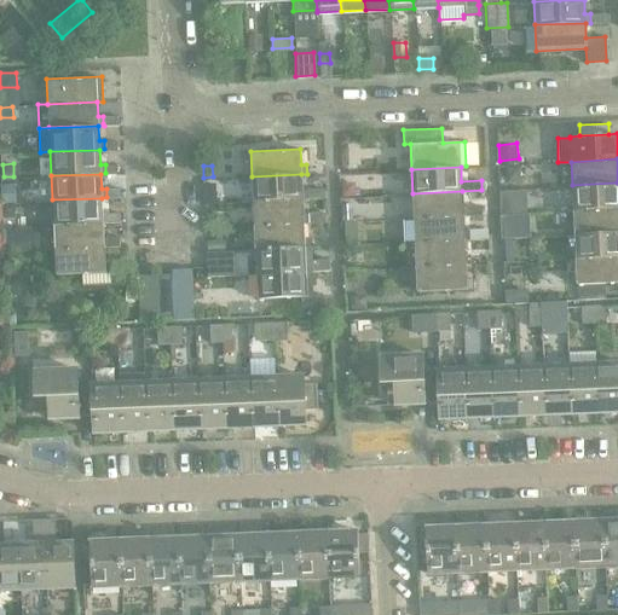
[(302,189),(301,174),(252,177),(253,201),(302,198),(307,197),(307,189),(302,189)]
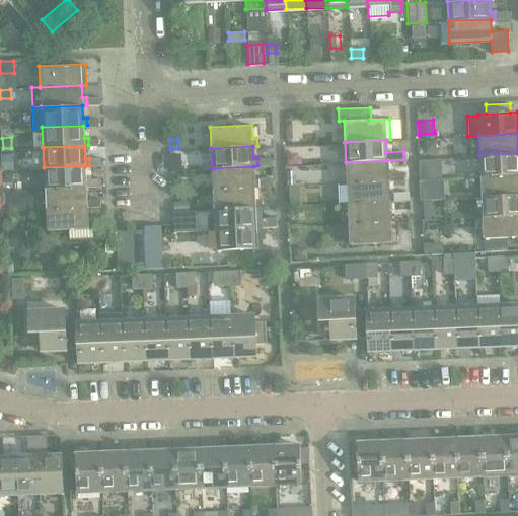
[(180,169),(179,153),(170,154),(171,170),(180,169)]
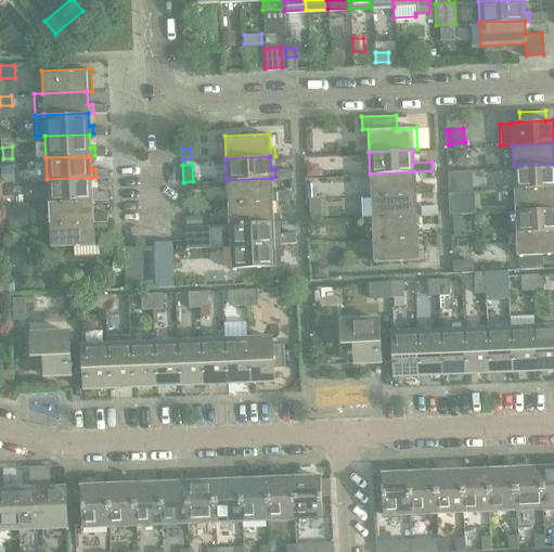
[(553,164),(513,166),(514,189),(553,185),(553,164)]
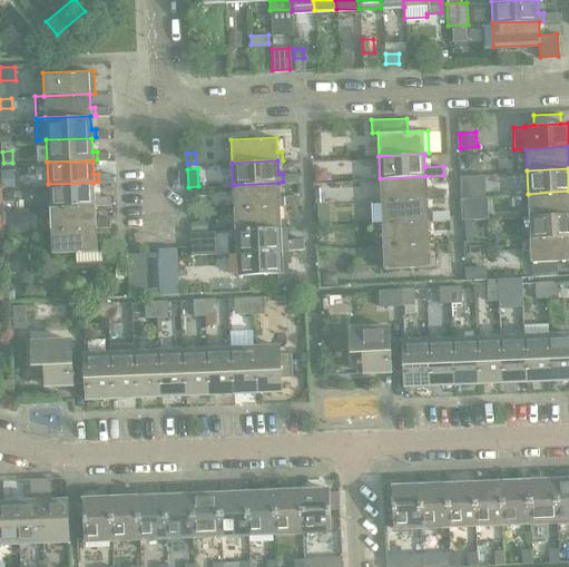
[(2,169),(0,169),(0,185),(3,185),(13,185),(13,169),(2,169)]
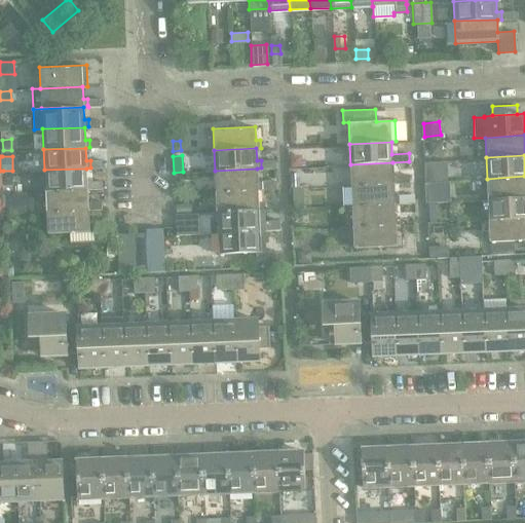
[(449,158),(425,158),(425,199),(449,199),(449,158)]
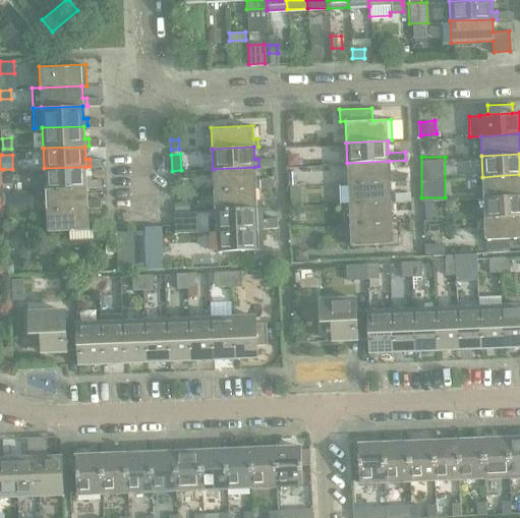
[(389,173),(389,161),(347,163),(348,182),(390,181),(394,180),(394,173),(389,173)]
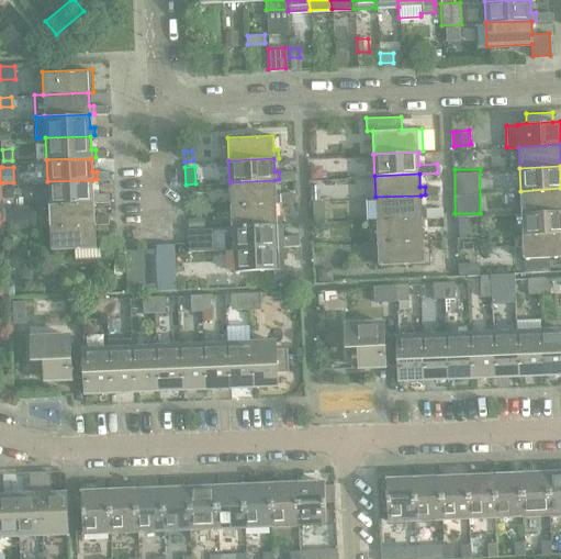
[(92,193),(92,180),(47,181),(48,203),(93,202),(109,201),(108,192),(92,193)]
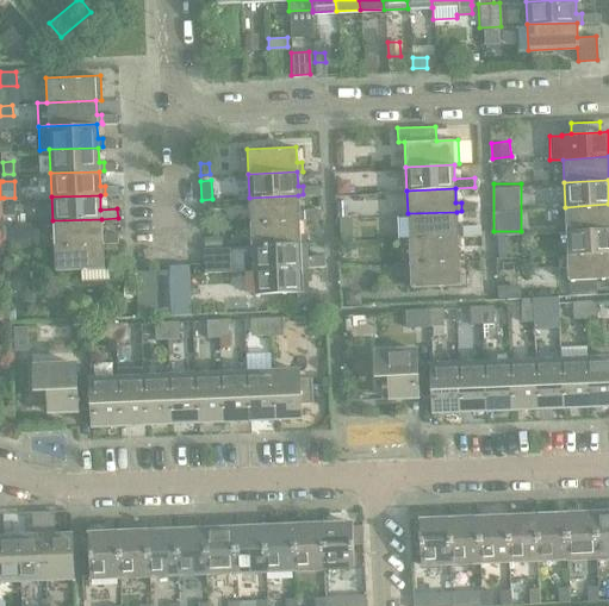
[(299,210),(298,195),(249,198),(250,220),(299,219),(319,218),(319,208),(299,210)]
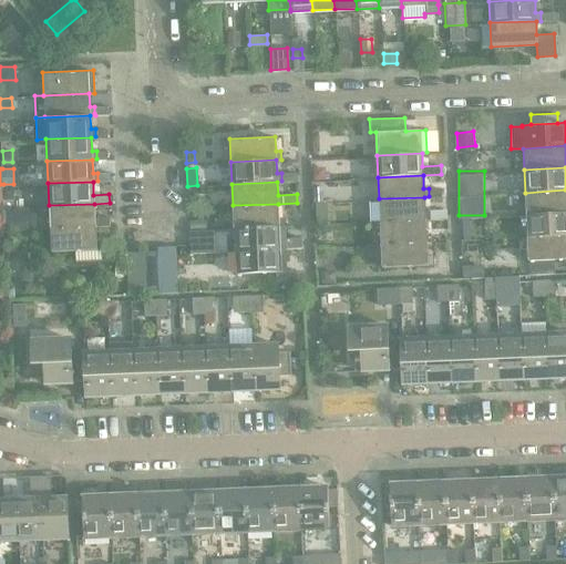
[(321,186),(311,186),(312,201),(322,201),(321,186)]
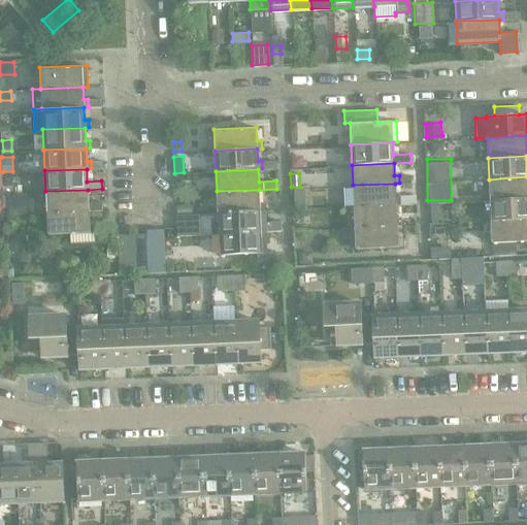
[(526,176),(489,179),(490,200),(526,197),(526,176)]
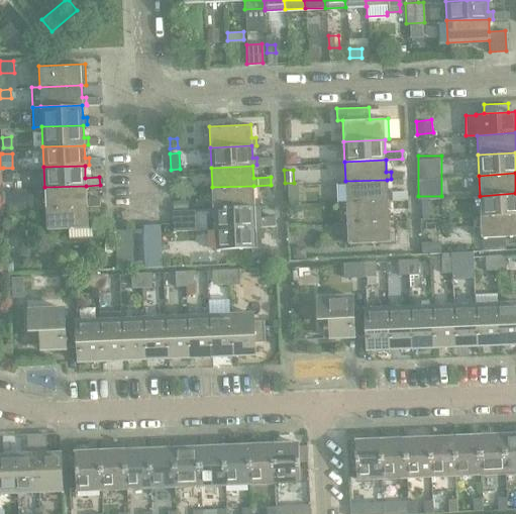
[(387,192),(387,180),(345,181),(336,182),(337,202),(345,201),(388,200),(392,199),(392,192),(387,192)]
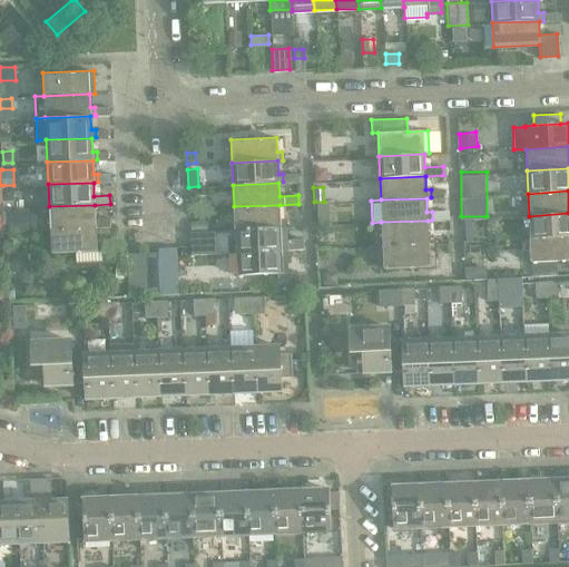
[(330,224),(329,203),(316,203),(317,225),(330,224)]
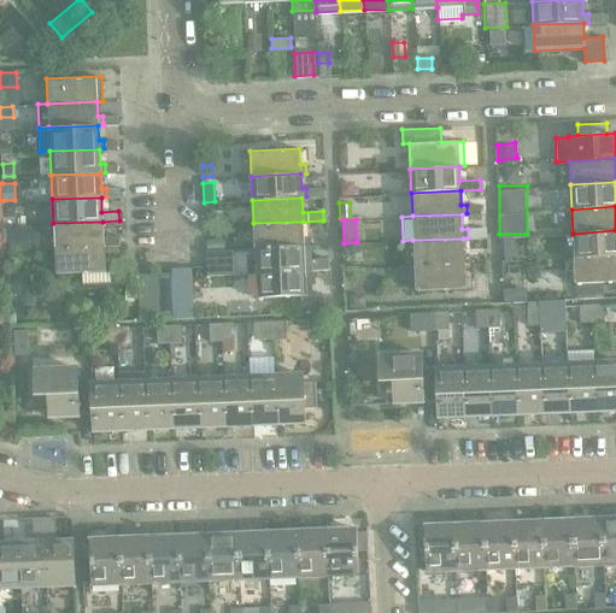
[(103,236),(103,222),(53,223),(54,247),(104,246),(109,245),(109,236),(103,236)]
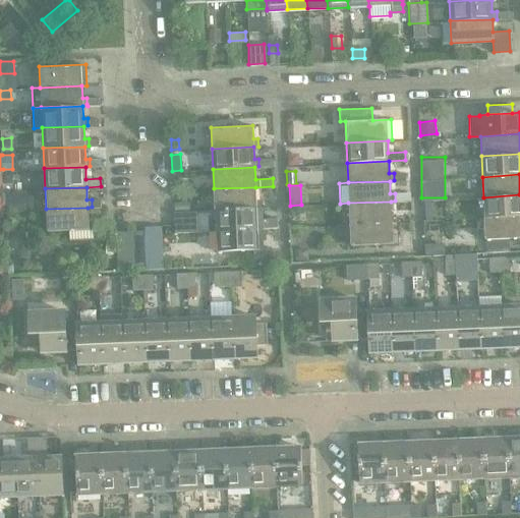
[(256,199),(255,187),(214,188),(215,210),(256,208),(261,207),(261,199),(256,199)]
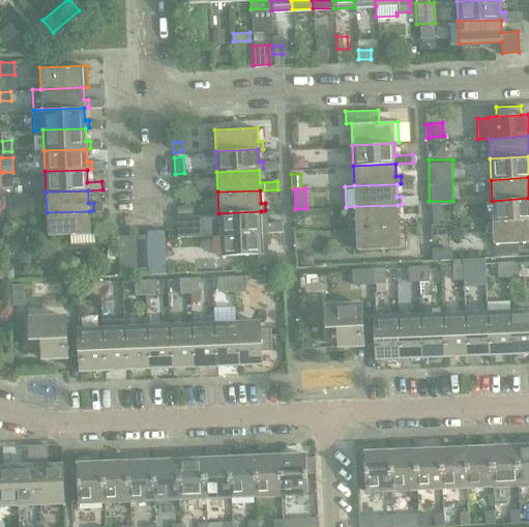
[(23,195),(4,195),(5,214),(23,214),(23,213),(23,195)]
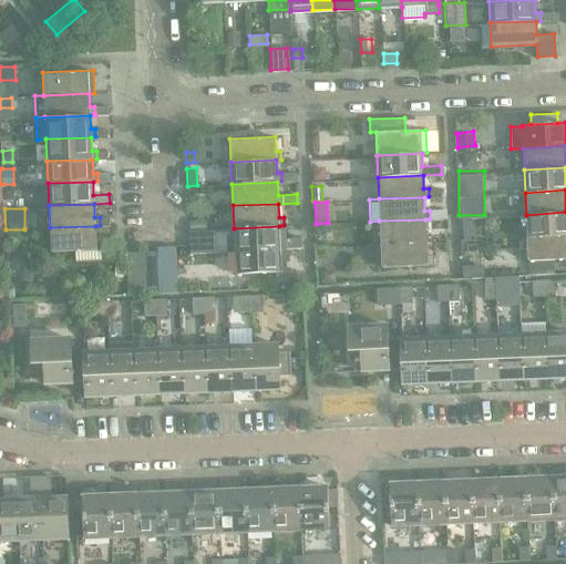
[(565,212),(526,215),(526,237),(565,234),(565,212)]
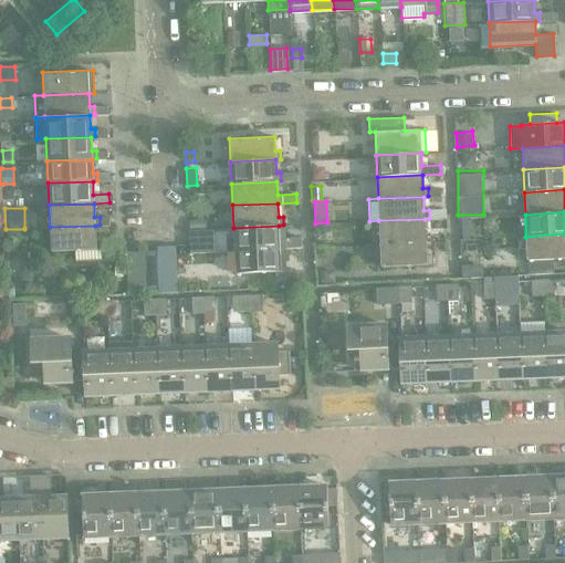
[(107,216),(100,216),(100,217),(100,225),(108,225),(107,216)]
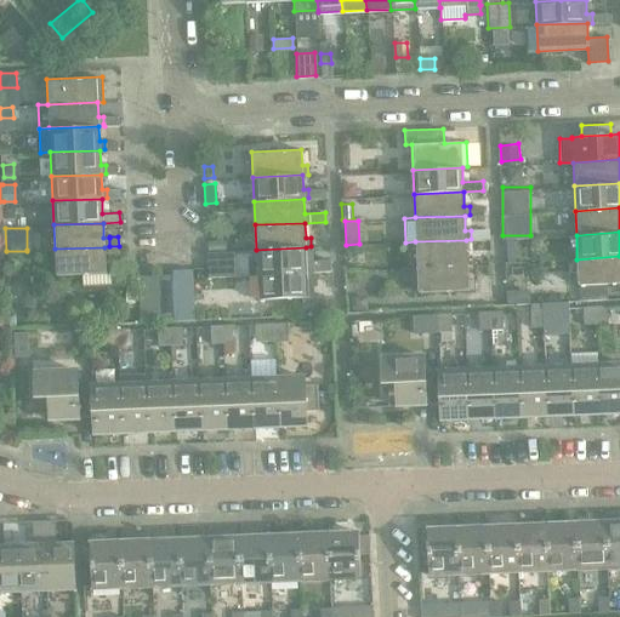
[(466,255),(466,240),(415,241),(416,266),(467,264),(472,263),(472,255),(466,255)]
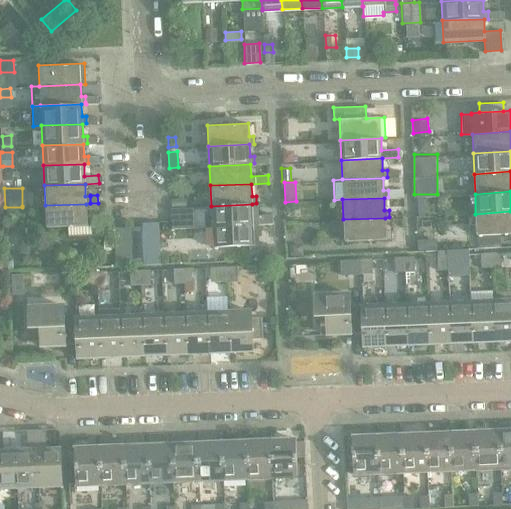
[(424,198),(416,198),(417,214),(425,214),(424,198)]
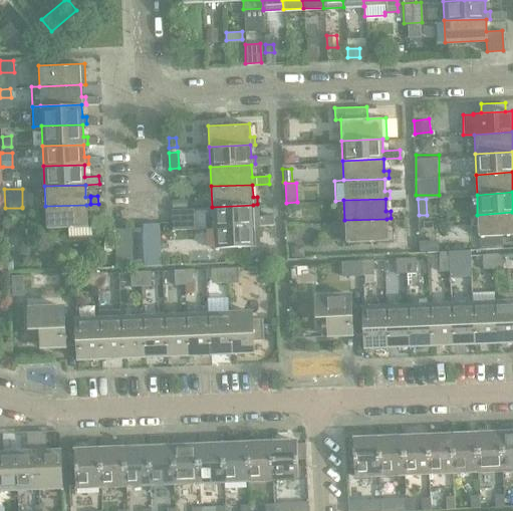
[(305,212),(317,212),(316,202),(305,203),(305,212)]
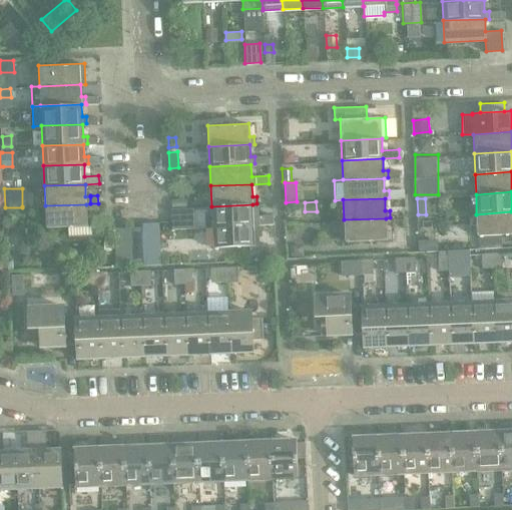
[(86,216),(86,204),(45,205),(46,227),(87,225),(87,224),(91,223),(91,216),(86,216)]
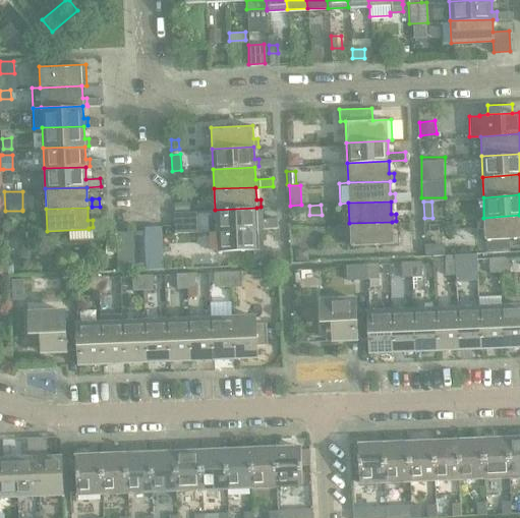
[(256,220),(256,208),(215,210),(216,229),(262,227),(262,220),(256,220)]
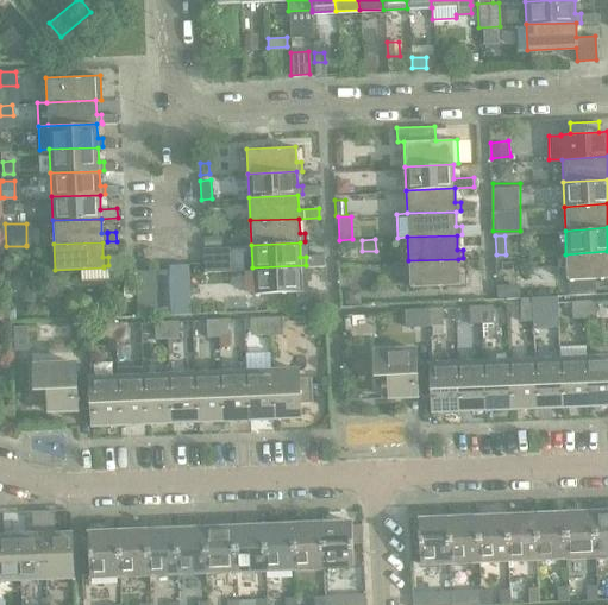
[(230,247),(204,249),(204,262),(205,270),(231,269),(230,247)]
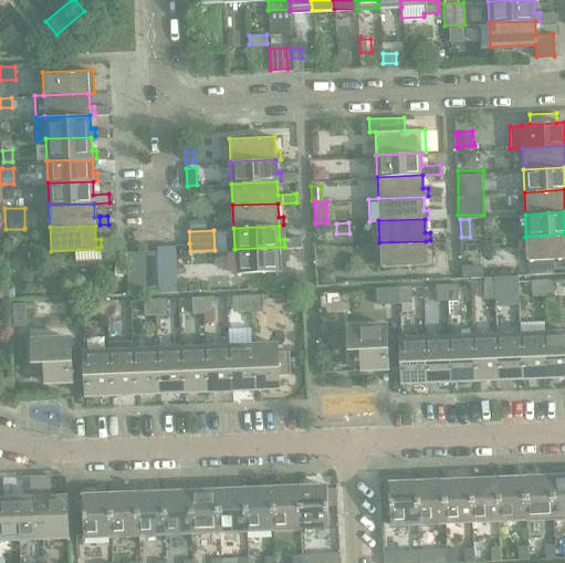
[(564,233),(525,237),(526,259),(527,259),(529,273),(553,272),(552,258),(564,257),(564,233)]
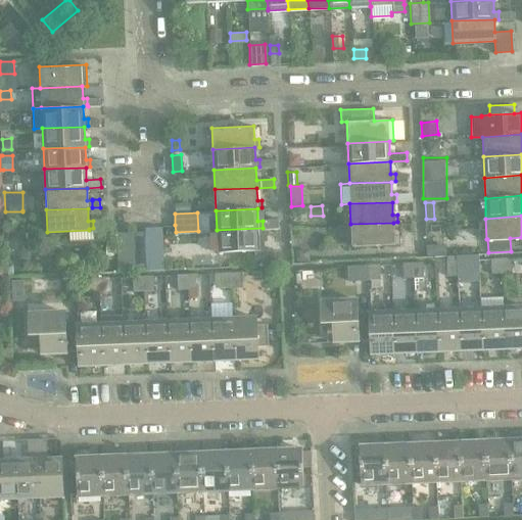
[(393,235),(393,223),(350,224),(351,246),(393,244),(393,243),(398,242),(397,234),(393,235)]
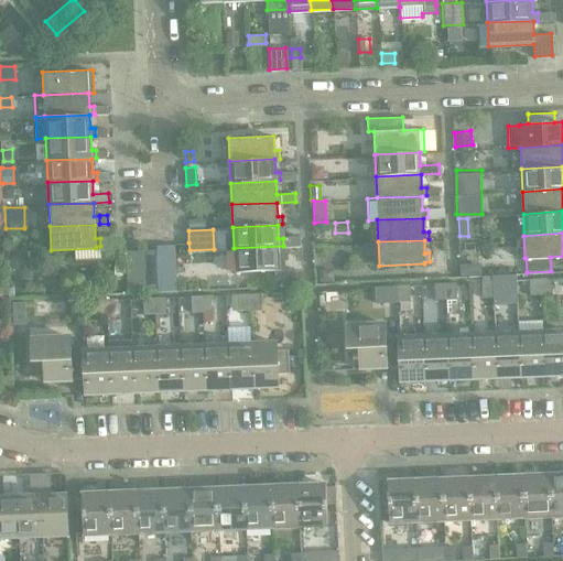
[(26,277),(29,246),(12,245),(11,276),(26,277)]
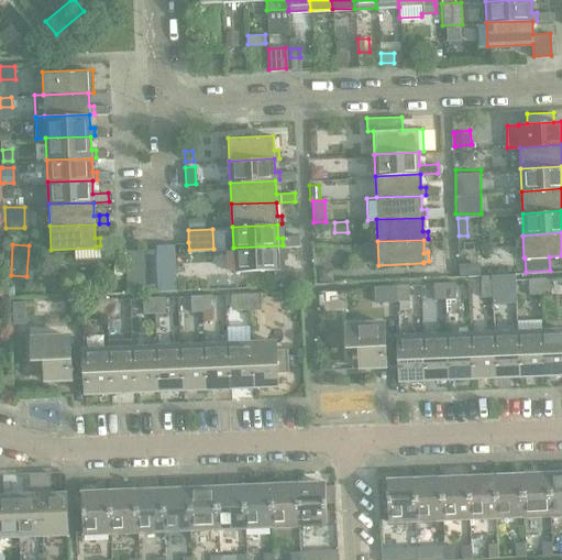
[(284,270),(283,245),(233,248),(234,272),(284,270)]
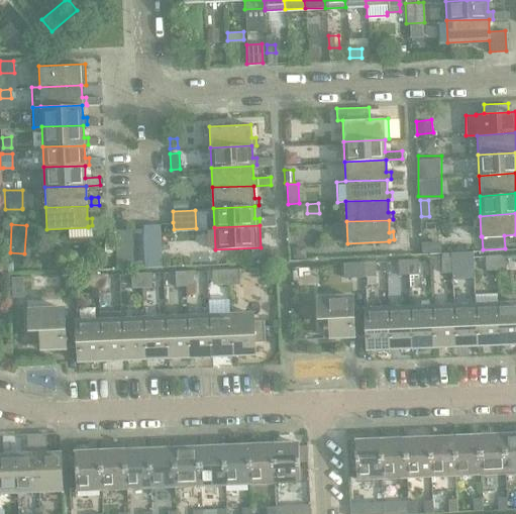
[(144,265),(143,228),(115,229),(116,266),(144,265)]
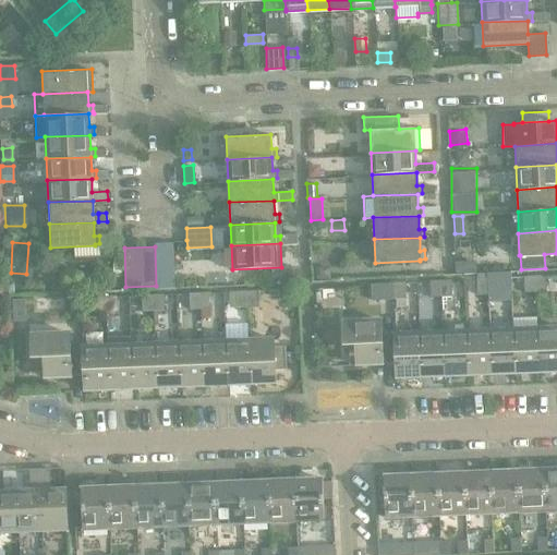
[(546,290),(545,274),(534,275),(534,290),(546,290)]
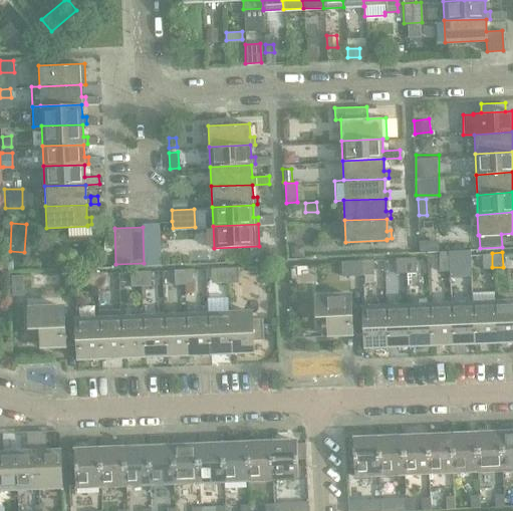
[(492,267),(492,253),(482,253),(482,268),(492,267)]
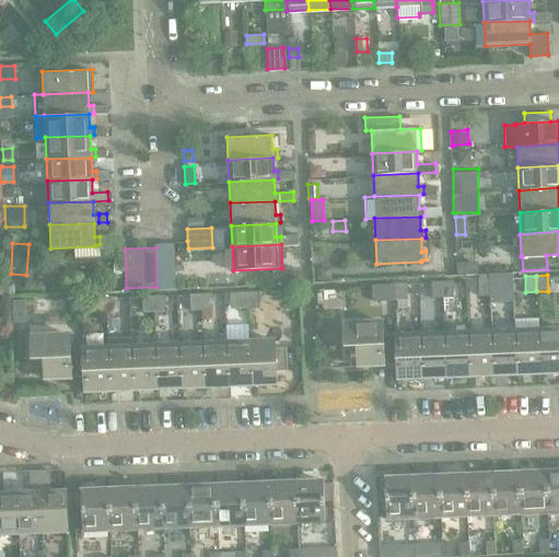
[(500,293),(500,277),(488,278),(489,294),(500,293)]
